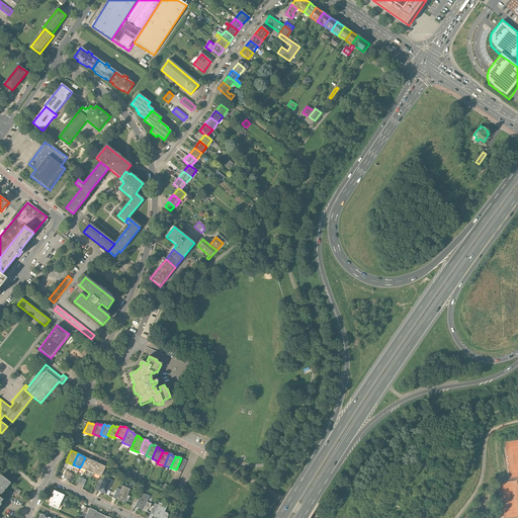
[(92,460),(85,457),(80,467),(87,470),(92,460)]
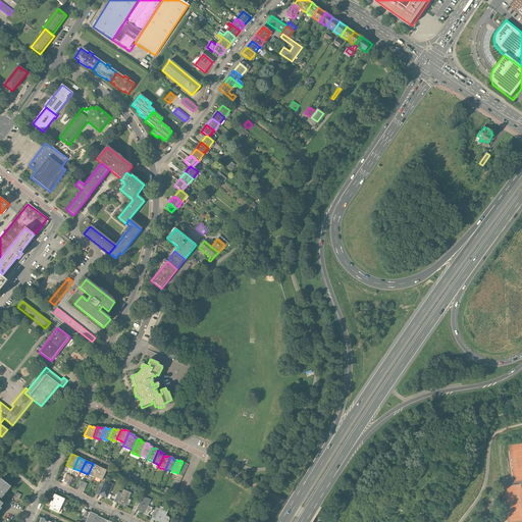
[(189,464),(183,462),(177,473),(170,490),(175,493),(189,464)]
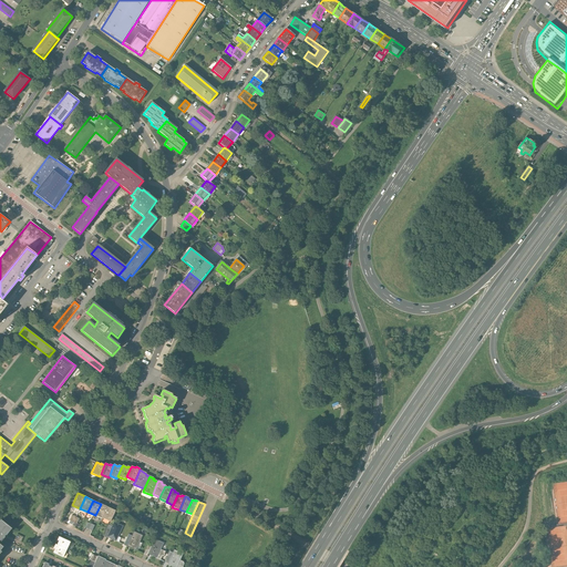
[(109,507),(101,504),(95,515),(103,518),(109,507)]
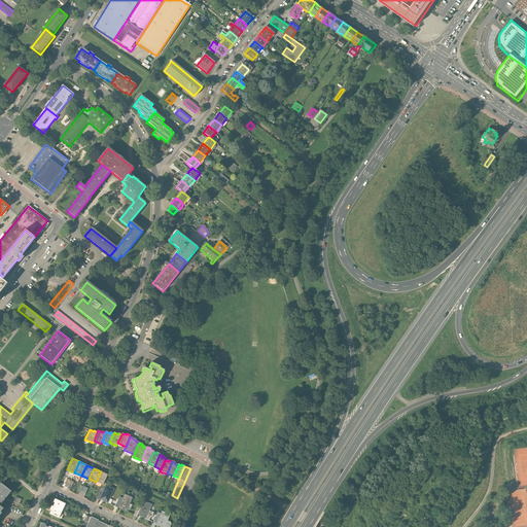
[(107,475),(101,471),(96,482),(103,486),(107,475)]
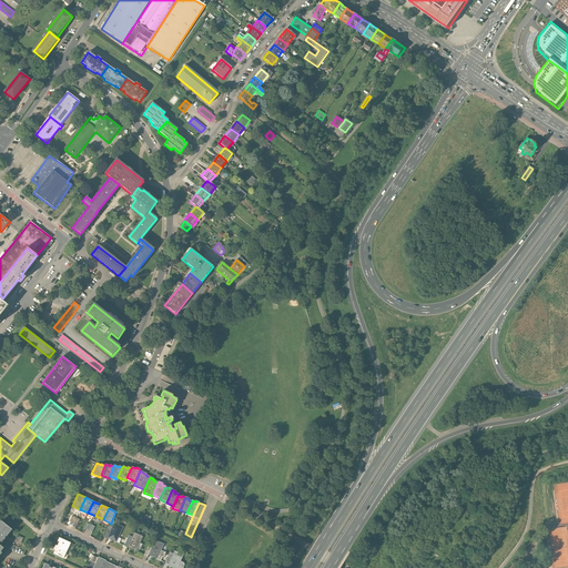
[(79,519),(72,516),(69,521),(73,524),(72,526),(74,527),(77,524),(79,519)]
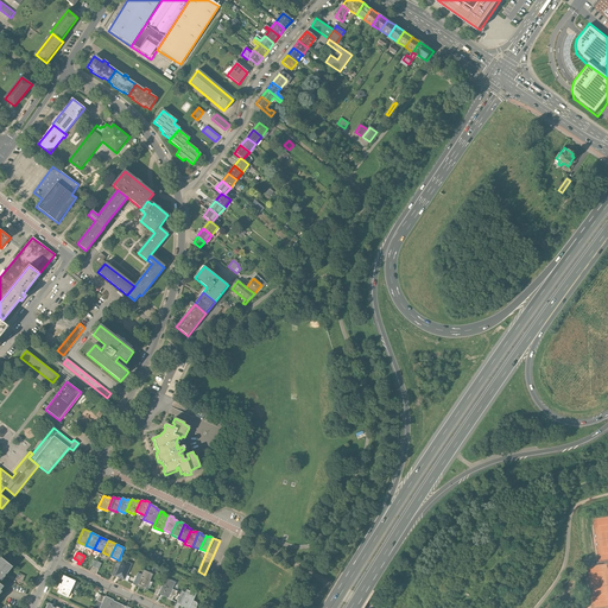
[(214,578),(220,581),(229,558),(225,556),(214,578)]
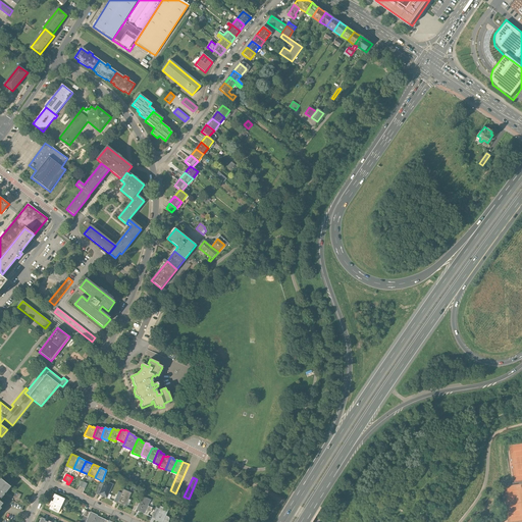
[(0,500),(4,494),(3,494),(5,492),(5,493),(11,486),(1,479),(0,479),(0,500)]
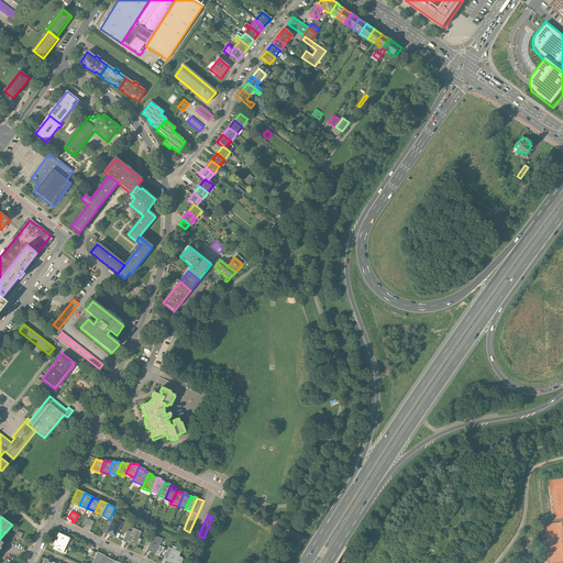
[(87,519),(85,525),(92,528),(95,522),(87,519)]
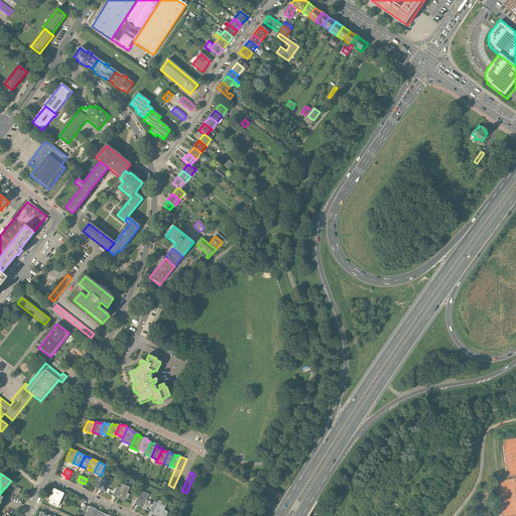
[(102,480),(98,489),(105,492),(111,479),(104,476),(102,480)]
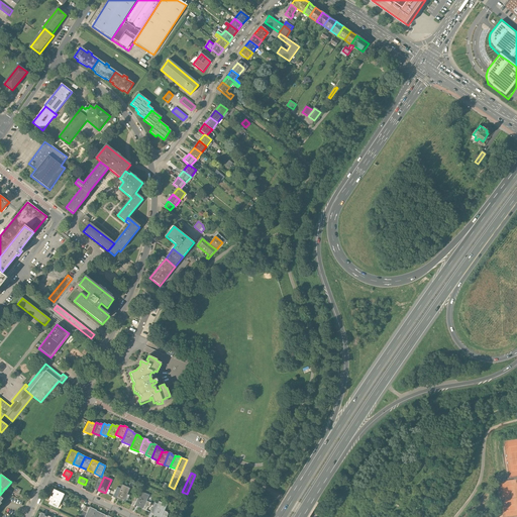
[(129,489),(122,485),(118,493),(115,498),(123,502),(129,489)]
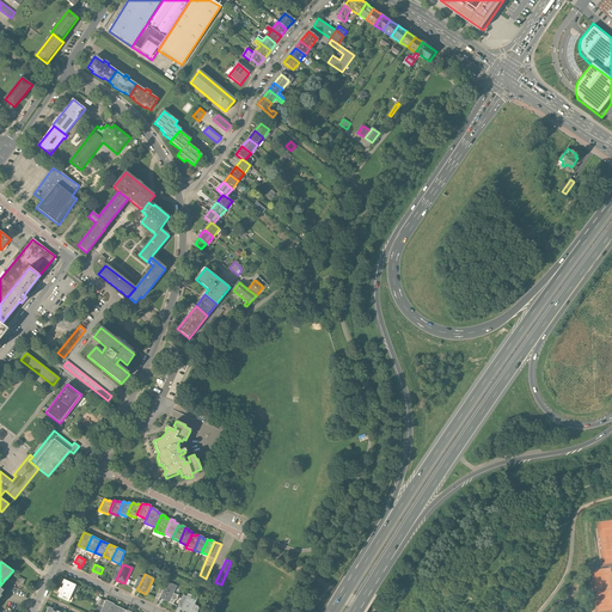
[(63,583),(61,588),(72,594),(77,585),(63,580),(62,583),(63,583)]
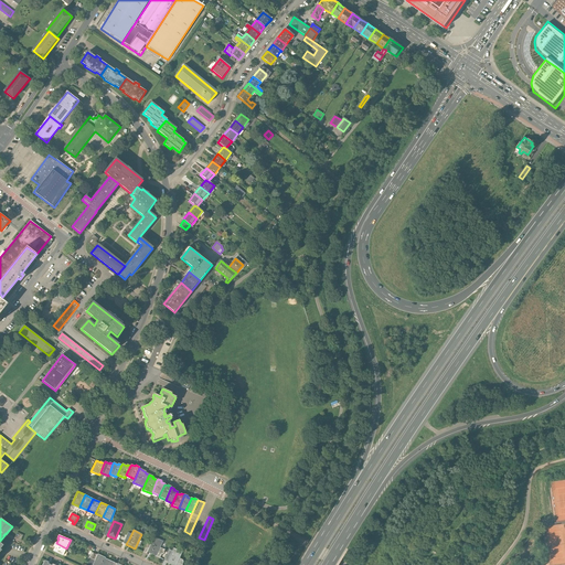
[(155,537),(151,543),(147,552),(160,557),(161,554),(162,555),(166,550),(160,547),(162,541),(155,537)]
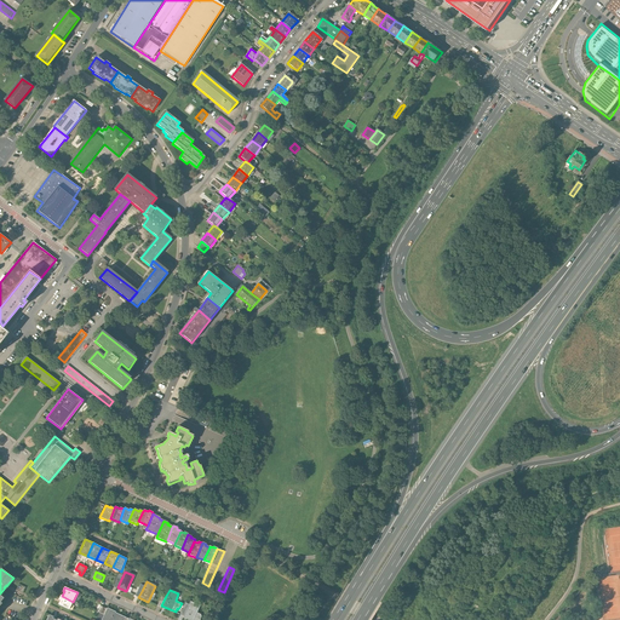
[(69,609),(73,602),(62,596),(61,596),(59,600),(61,600),(59,606),(69,609)]
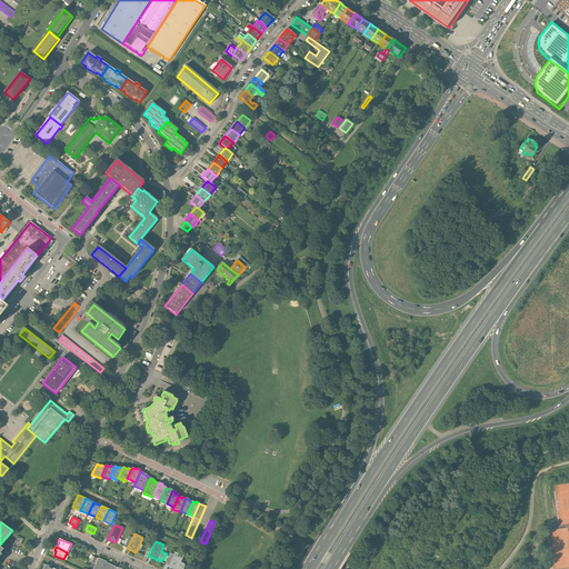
[(183,556),(175,551),(173,555),(168,566),(168,567),(171,568),(182,568),(183,568),(185,566),(183,563),(180,562),(183,556)]
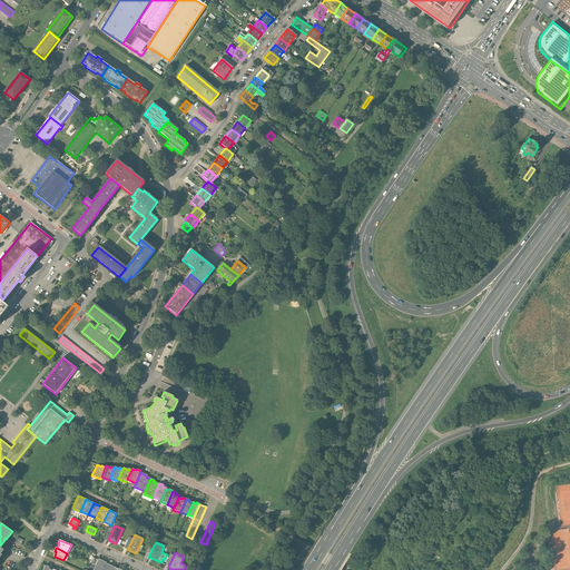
[(88,567),(94,569),(99,560),(92,557),(88,567)]
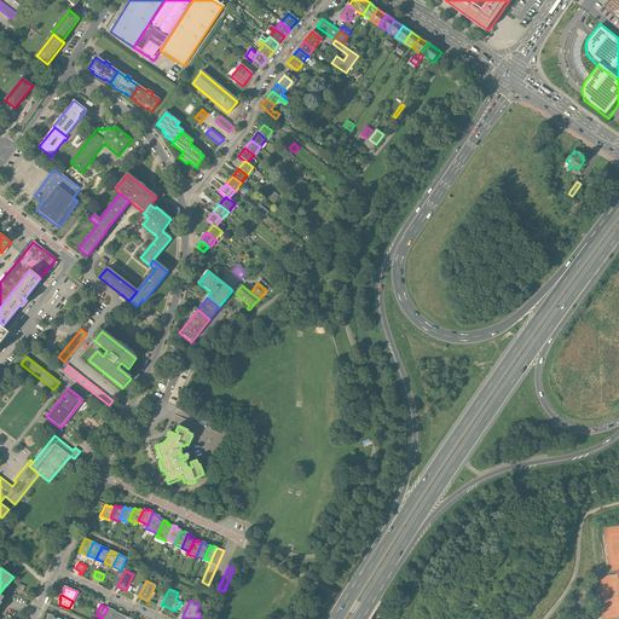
[(102,618),(125,618),(126,617),(126,615),(115,611),(116,611),(108,607),(108,608),(102,618)]
